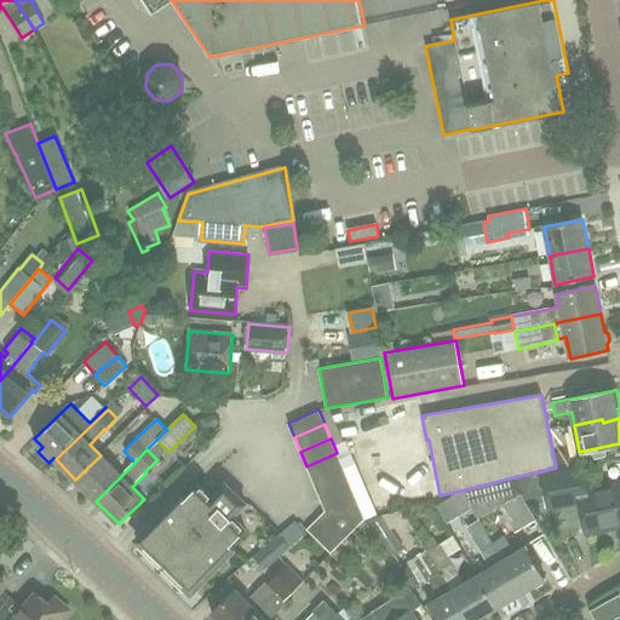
[(313,481),(343,468),(337,453),(306,466),(313,481)]
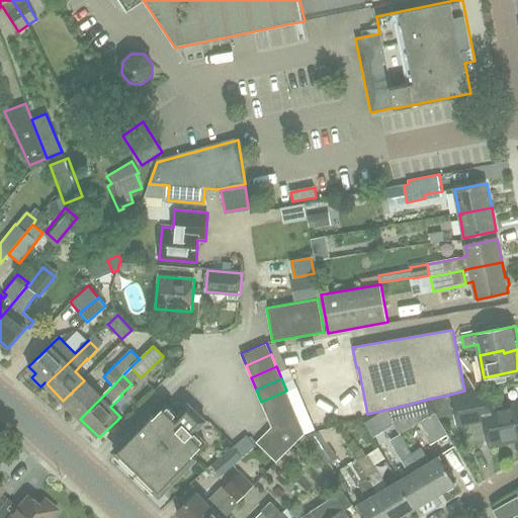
[(80,419),(101,398),(84,380),(63,401),(80,419)]
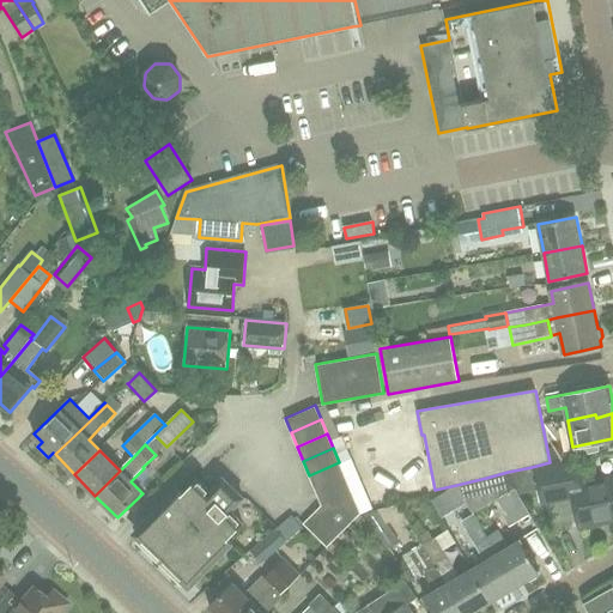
[(542,504),(574,498),(580,529),(612,522),(612,478),(581,485),(576,461),(536,469),(542,504)]
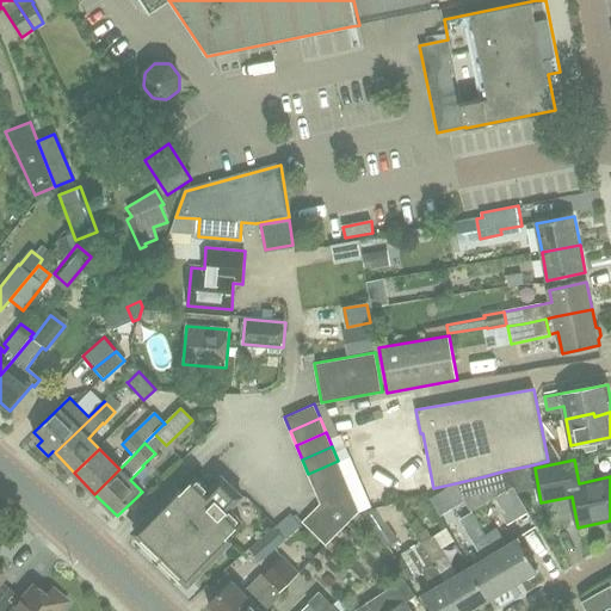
[(314,488),(344,475),(338,461),(308,474),(314,487),(314,488)]
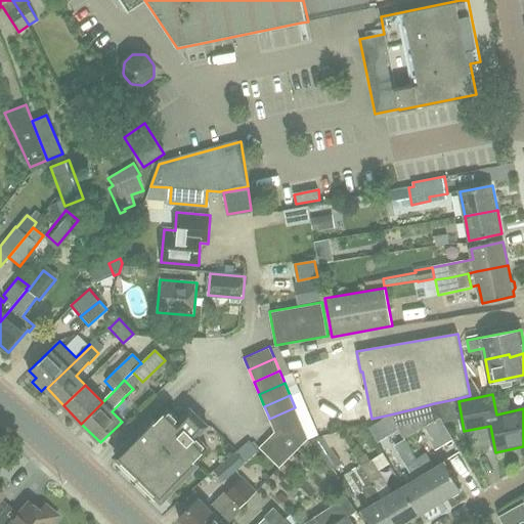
[(440,416),(457,412),(454,399),(434,403),(440,416)]
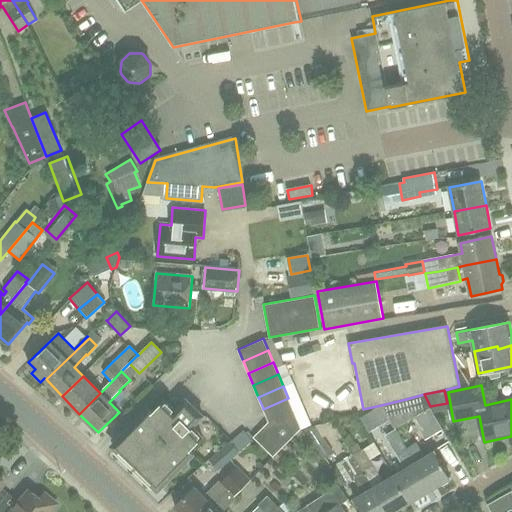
[(381,405),(394,428),(430,406),(424,394),(406,399),(381,405)]
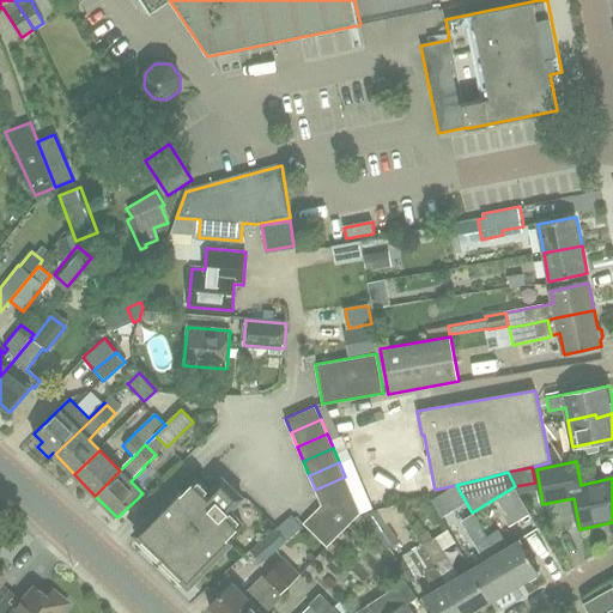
[(345,477),(315,490),(321,504),(345,530),(362,515),(346,478),(345,477)]
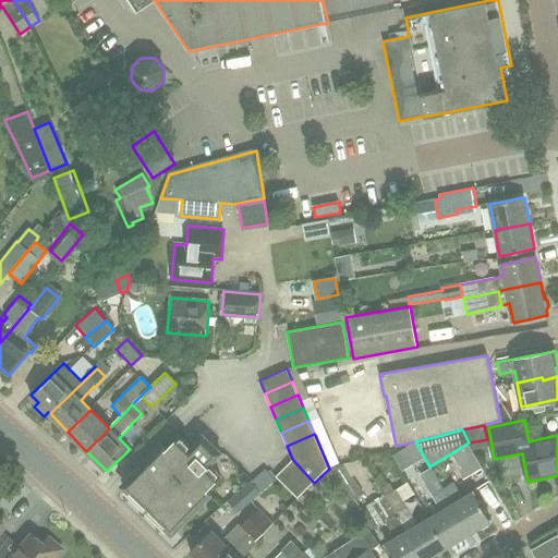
[(221,453),(203,435),(191,448),(180,436),(167,449),(162,446),(125,483),(129,486),(125,489),(169,532),(172,529),(176,532),(213,494),(208,490),(221,477),(209,465),(221,453)]
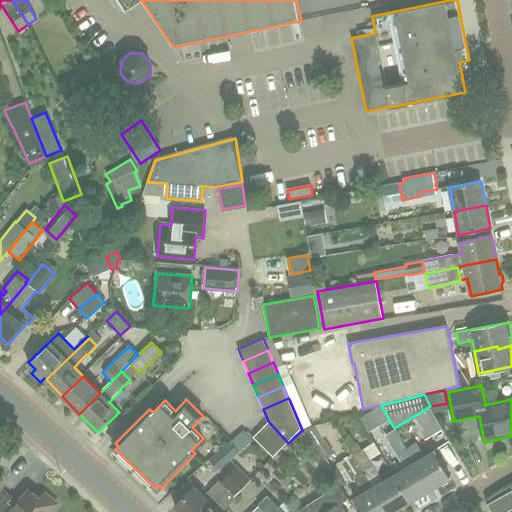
[(430,406),(416,415),(413,417),(426,439),(443,428),(434,413),(430,406)]
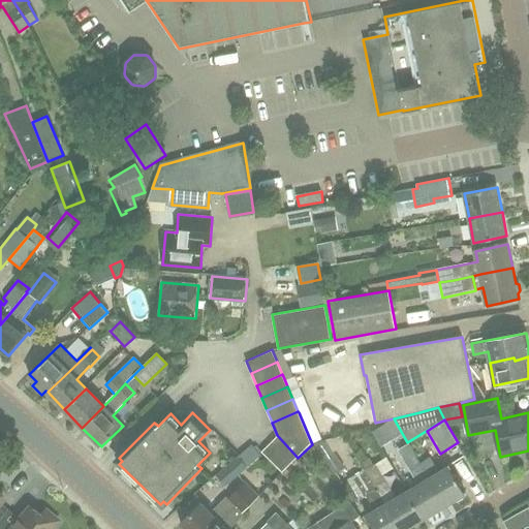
[(372,431),(381,446),(392,440),(383,425),(372,431)]
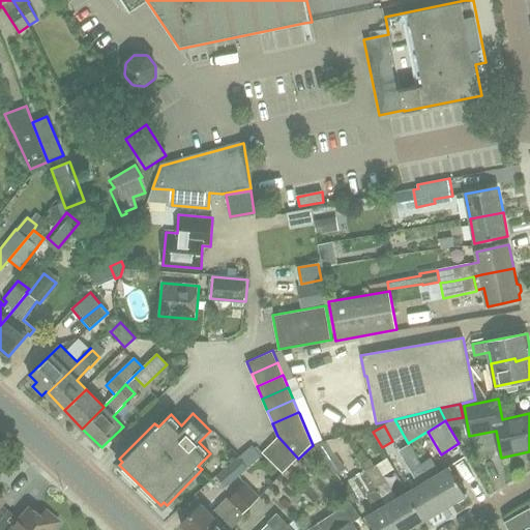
[(298,459),(277,436),(262,452),(283,473),(298,459)]
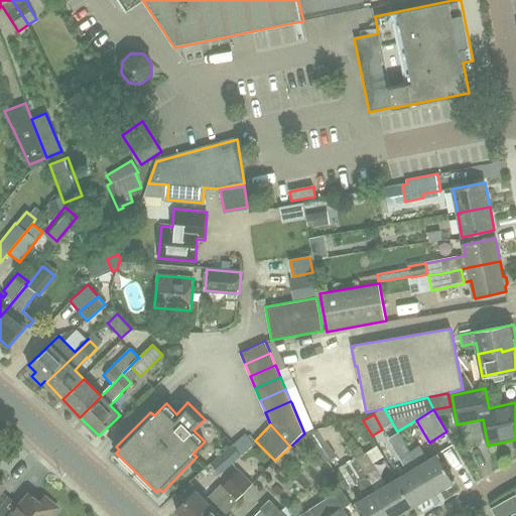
[(388,438),(396,453),(406,446),(398,432),(388,438)]
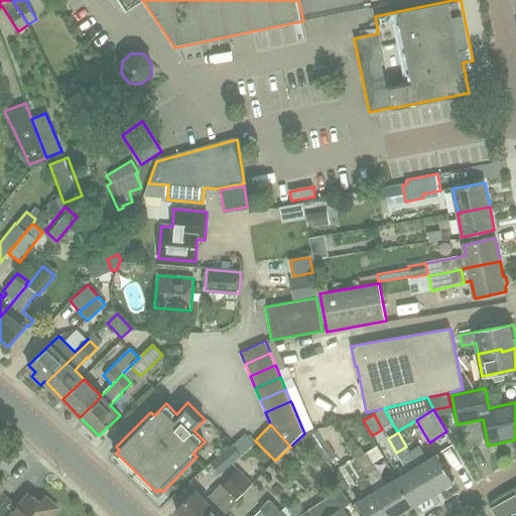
[(241,456),(255,442),(245,433),(232,444),(210,464),(220,475),(241,456)]
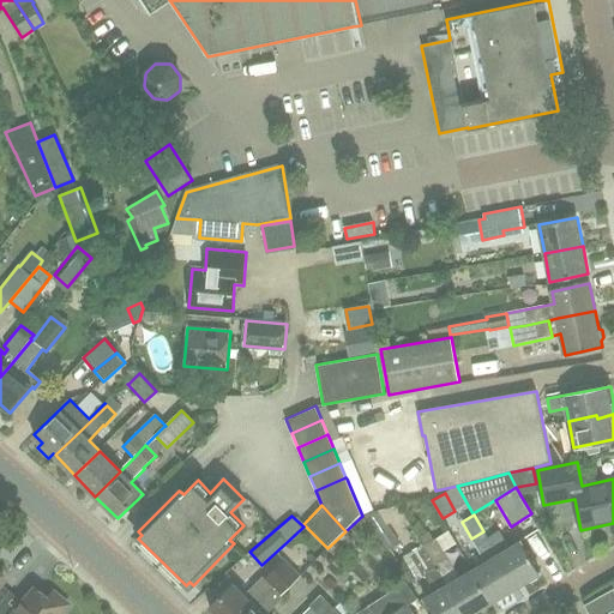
[(522,543),(510,551),(500,533),(488,540),(517,589),(541,575),(522,543)]
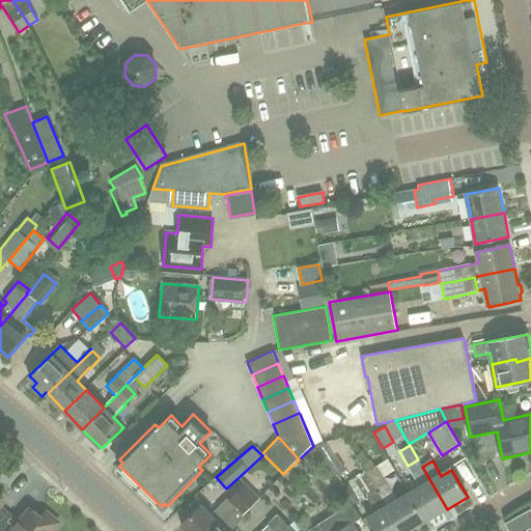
[(401,530),(410,530),(425,522),(409,495),(397,501),(376,466),(366,472),(378,493),(401,530)]
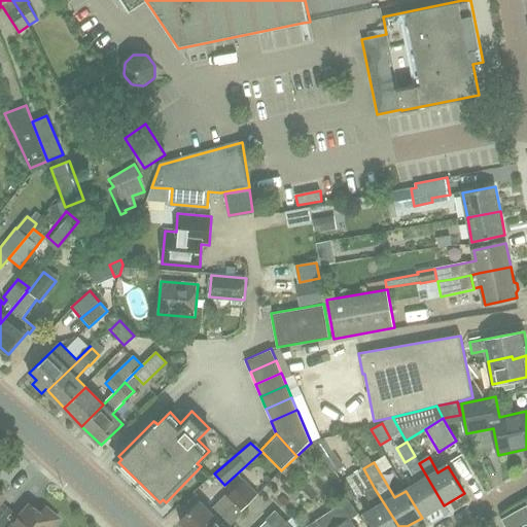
[(422,518),(444,505),(419,463),(409,469),(417,484),(406,491),(422,518)]
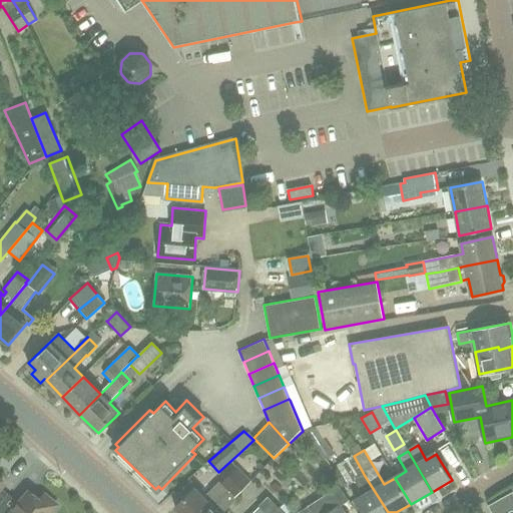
[(179,512),(206,512),(244,475),(238,468),(221,484),(218,481),(204,496),(195,488),(175,509),(179,512)]
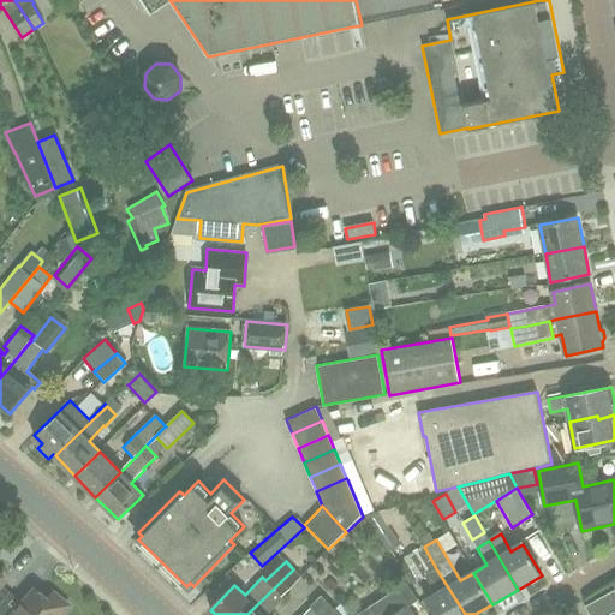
[(293,569),(248,614),(266,614),(284,598),(282,597),(302,578),(293,569)]
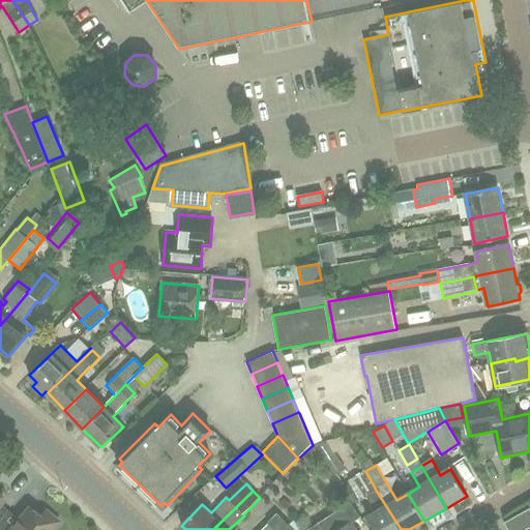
[(373,529),(401,529),(377,492),(367,497),(376,512),(366,519),(373,529)]
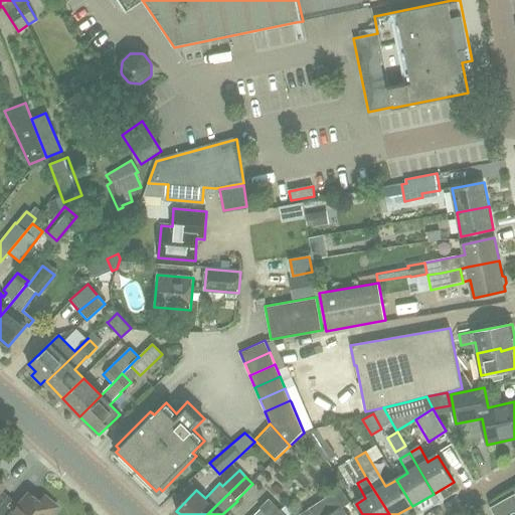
[(345,514),(341,508),(350,502),(341,487),(306,510),(308,514),(345,514)]
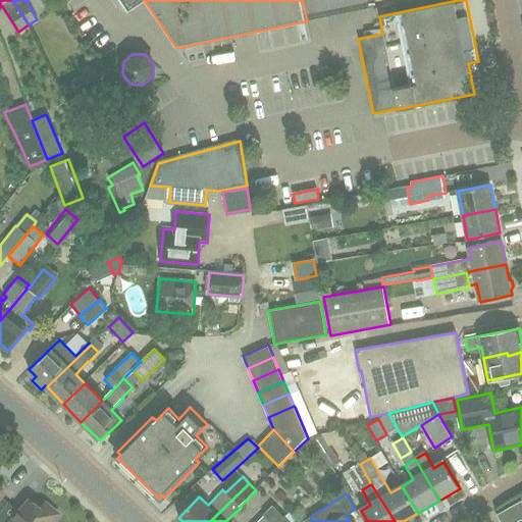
[(50,521),(57,514),(44,503),(39,509),(29,500),(9,521),(50,521)]
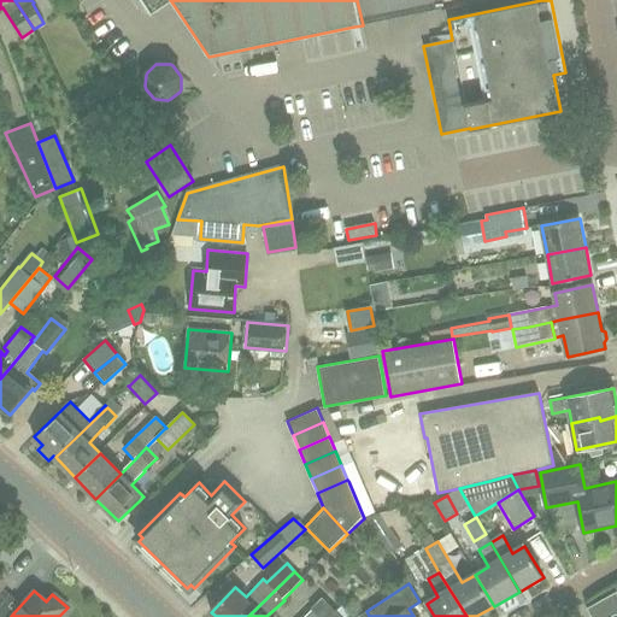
[(616,591),(587,607),(592,616),(612,616),(616,613),(616,591)]
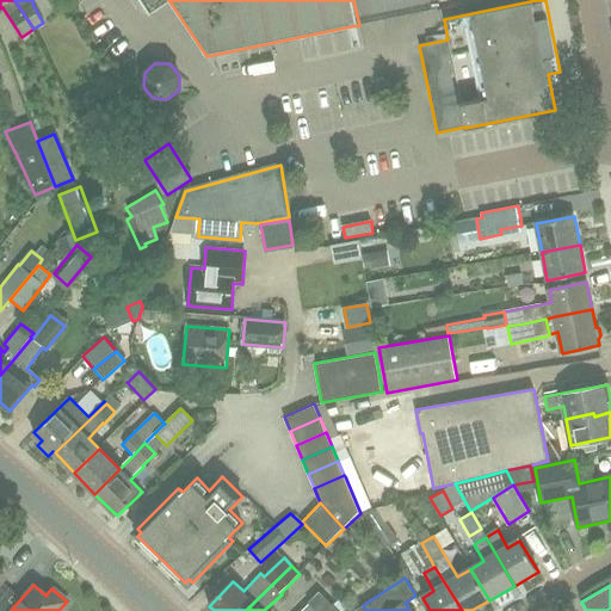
[(337,610),(319,591),(307,603),(308,604),(301,610),(337,610)]
